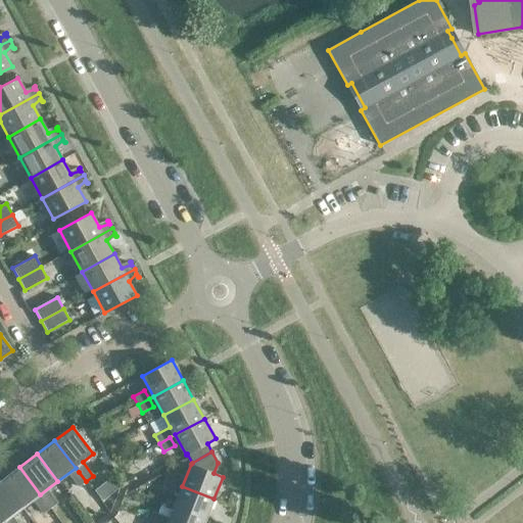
[(19,467),(2,481),(22,508),(40,494),(19,467)]
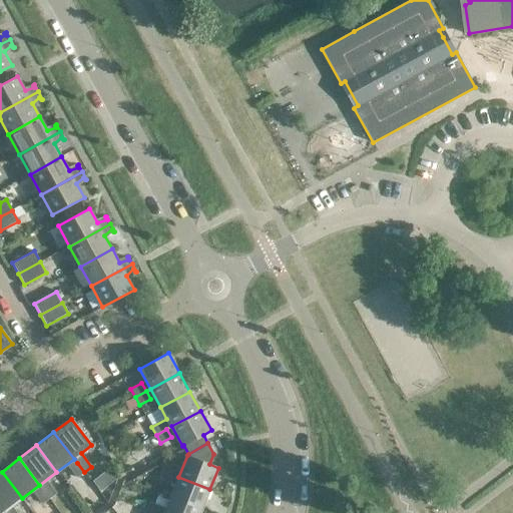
[(166,462),(162,470),(174,475),(177,466),(166,462)]
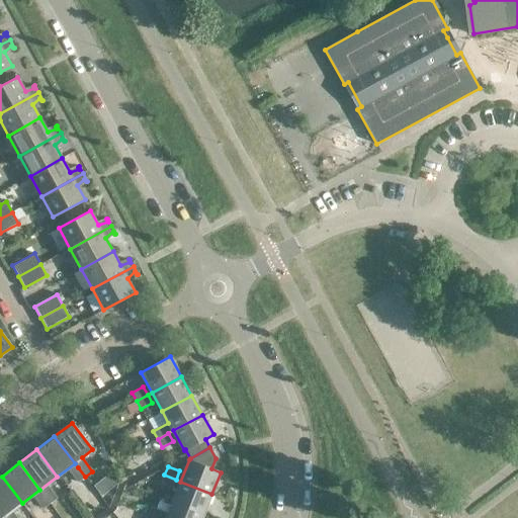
[(78,467),(71,472),(78,483),(85,477),(78,467)]
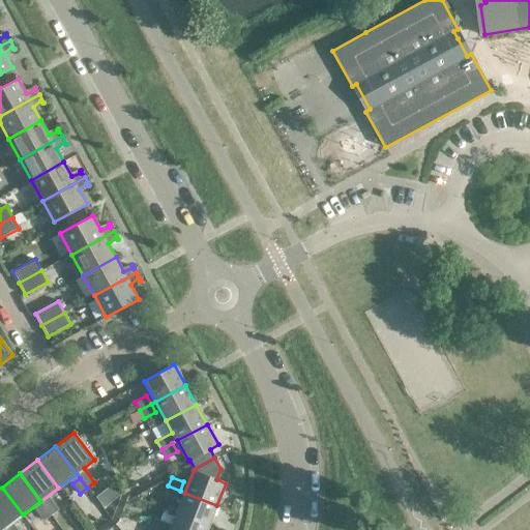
[(168,486),(165,495),(181,501),(176,513),(208,526),(216,505),(184,493),(180,491),(168,486)]
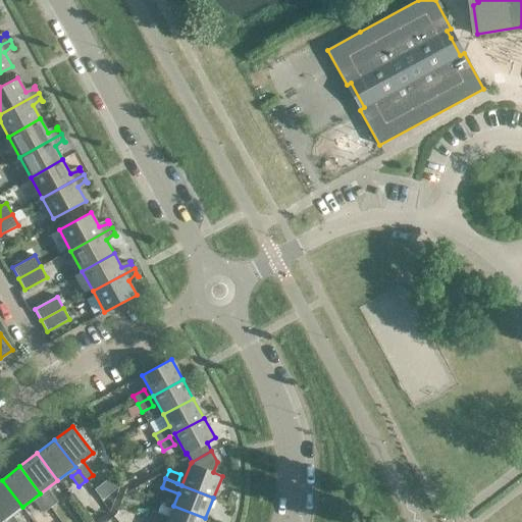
[(2,480),(0,480),(0,513),(6,521),(17,521),(12,515),(22,507),(2,480)]
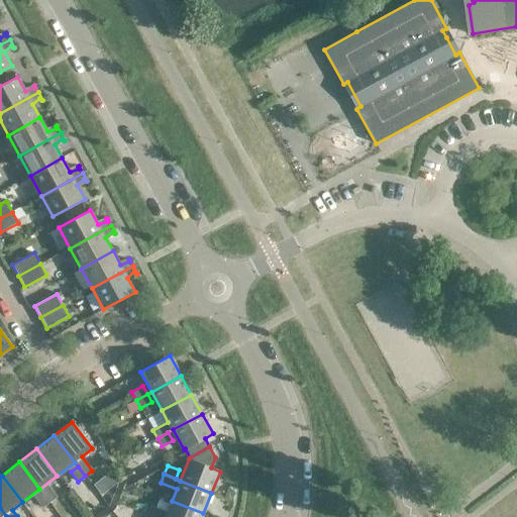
[(49,488),(42,493),(50,503),(58,497),(49,488)]
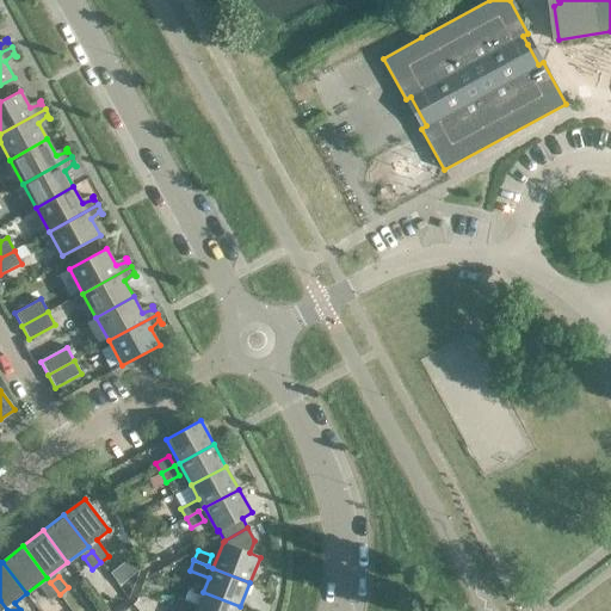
[(50,582),(42,588),(50,600),(60,594),(50,582)]
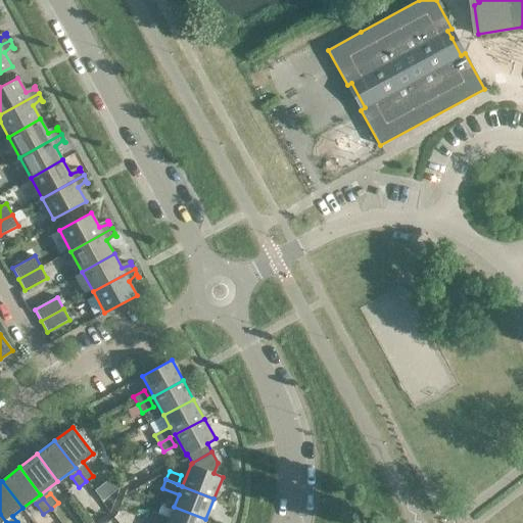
[(153,512),(150,520),(155,522),(203,522),(205,519),(174,507),(170,518),(153,512)]
